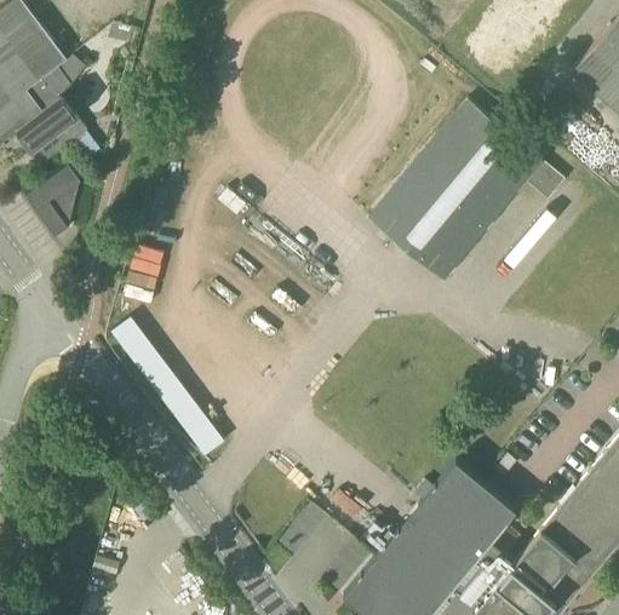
[(0,143),(15,133),(59,99),(61,101),(84,69),(59,49),(57,51),(35,23),(18,0),(17,0),(11,0),(0,9),(0,143)]
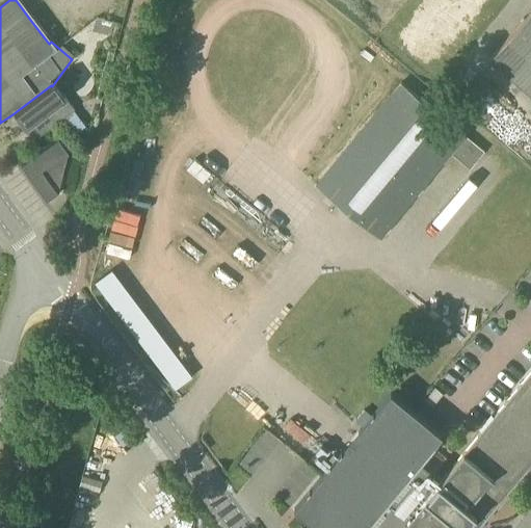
[(530,3),(485,59),(530,97),(530,3)]
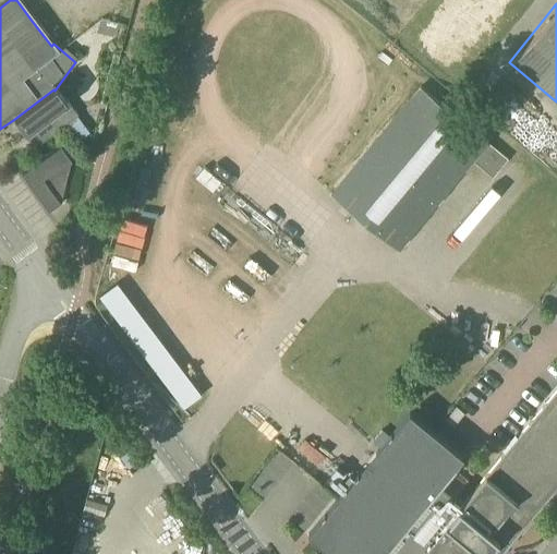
[(76,120),(55,91),(53,89),(13,120),(28,140),(46,127),(53,137),(76,120)]
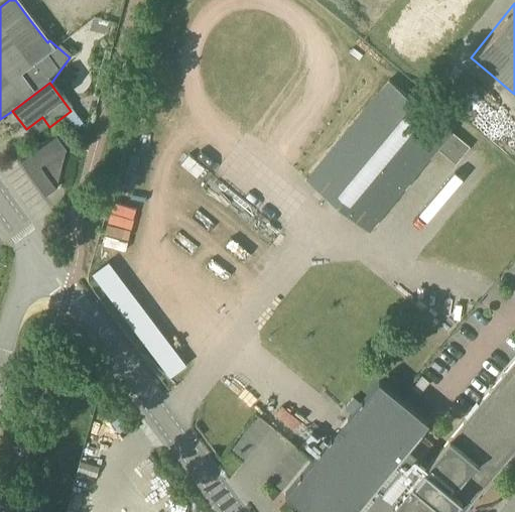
[(455,169),(469,151),(451,136),(386,84),(304,183),(368,236),(436,154),(455,169)]
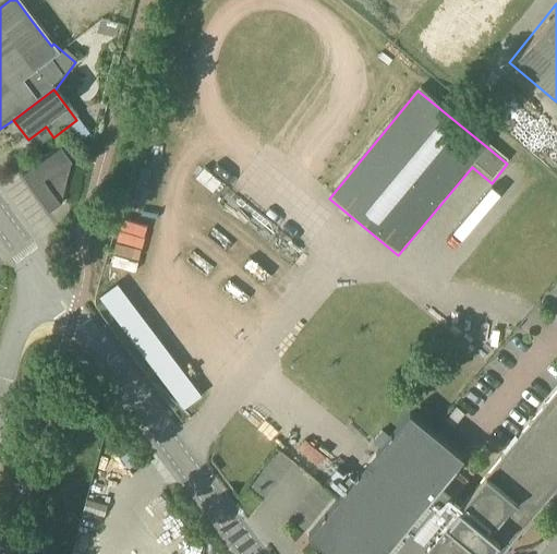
[(48,215),(61,206),(60,204),(70,166),(71,166),(60,151),(21,178),(48,215)]
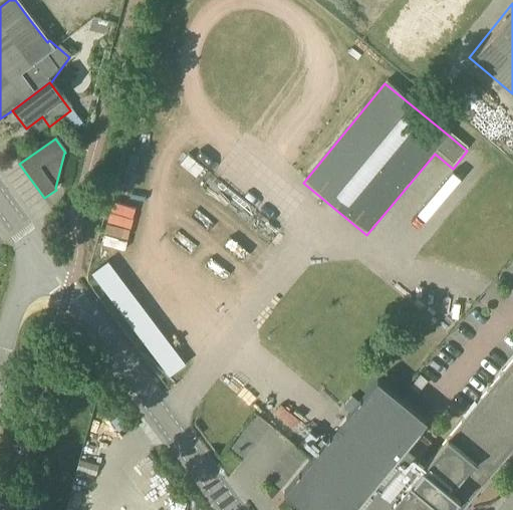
[(423,181),(433,190),(450,171),(441,162),(423,181)]
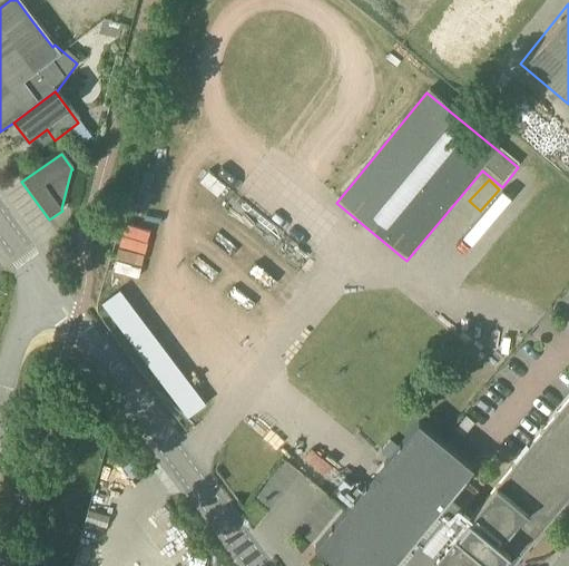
[(514,565),(568,501),(568,401),(472,518),(450,499),(472,471),(440,445),(418,426),(395,452),(386,464),(346,513),(314,550),(332,565),(514,565)]
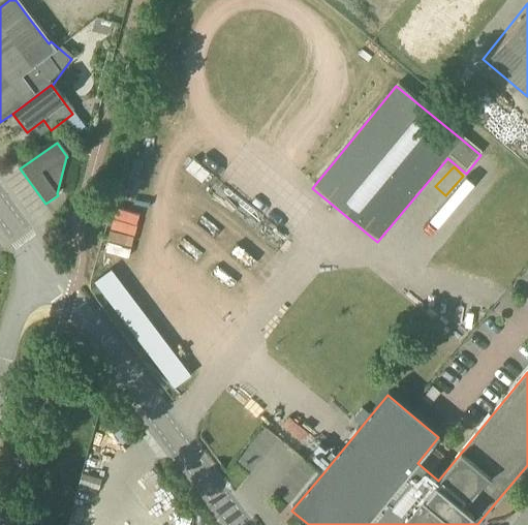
[(359,430),(367,420),(360,413),(351,424),(359,430)]
